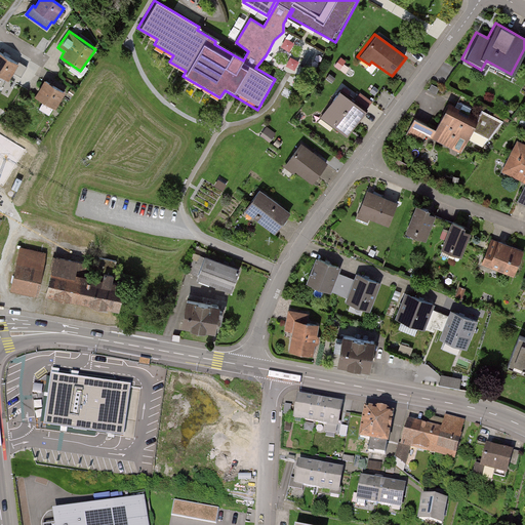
[(18,64),(0,52),(0,84),(2,86),(5,79),(8,81),(13,73),(18,64)]
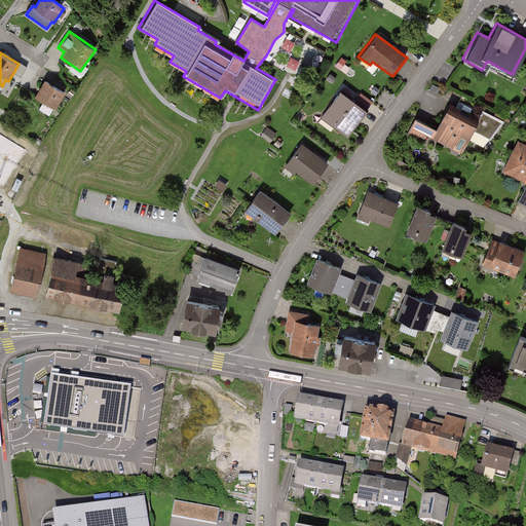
[(23,66),(19,64),(13,73),(22,77),(27,68),(23,66)]
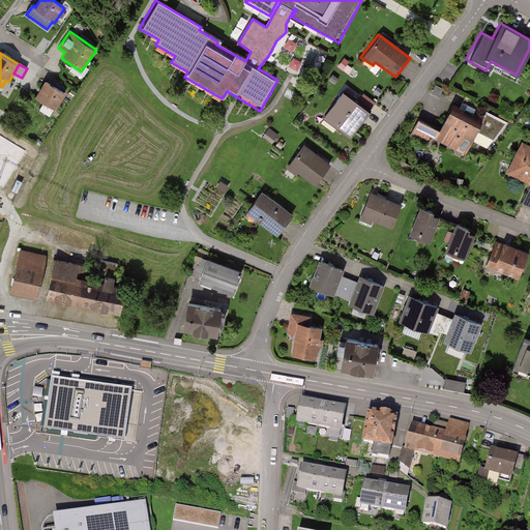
[(65,94),(46,83),(36,99),(56,111),(65,94)]
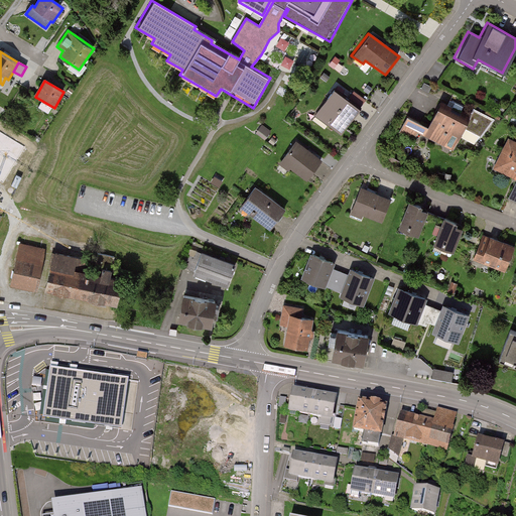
[(358,110),(331,91),(311,117),(339,136),(358,110)]
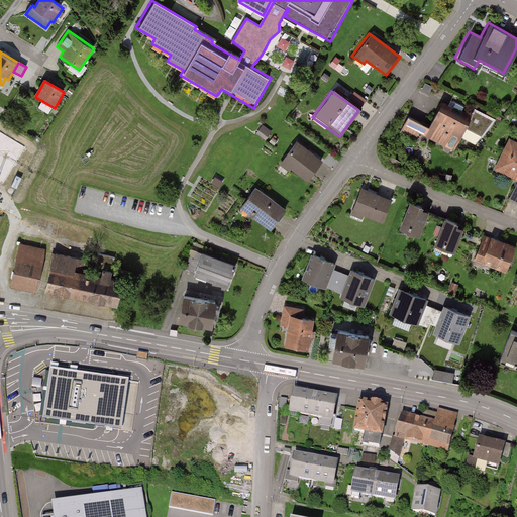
[(401,133),(414,140),(418,134),(452,152),(463,131),(479,141),(496,120),(475,109),(469,118),(441,104),(427,130),(407,120),(401,133)]
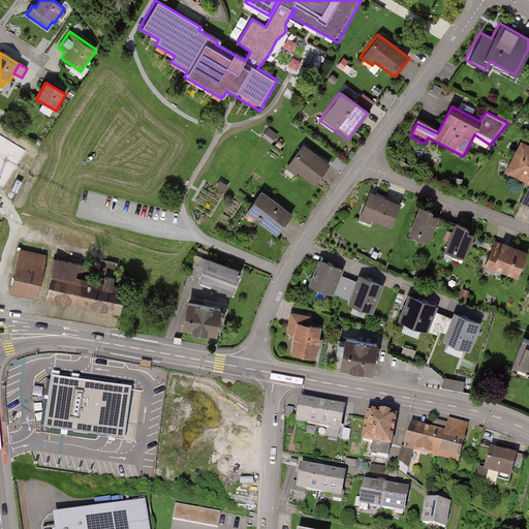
[(528,145),(519,141),(504,173),(528,183),(528,145)]
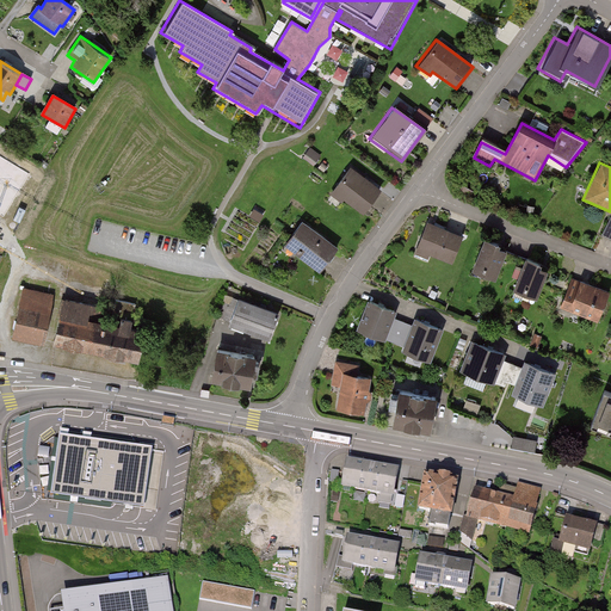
[(380,190),(346,168),(331,192),(363,215),(380,190)]
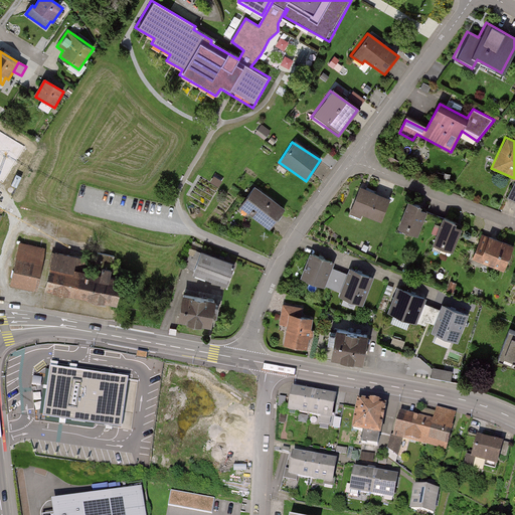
[(390,198),(358,186),(347,213),(361,218),(362,215),(381,222),(390,198)]
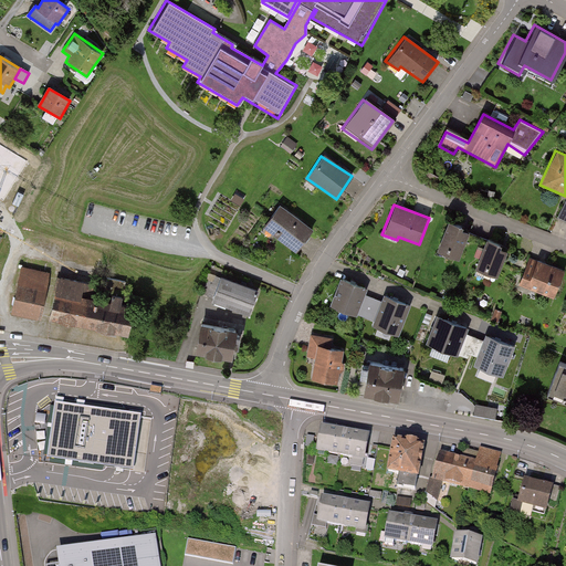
[(278,207),(261,229),(294,253),(311,231),(278,207)]
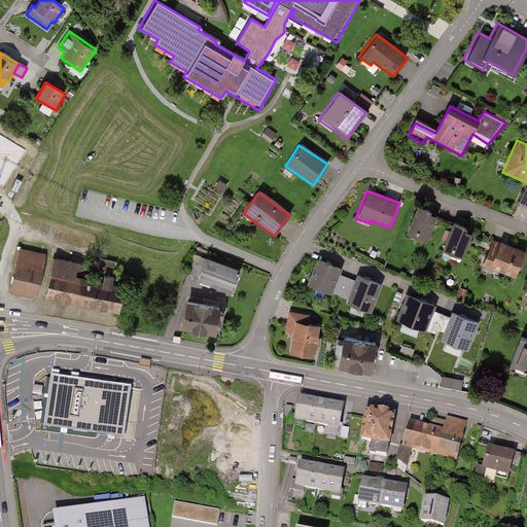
[(428,210),(414,205),(402,233),(426,243),(436,218),(427,214),(428,210)]
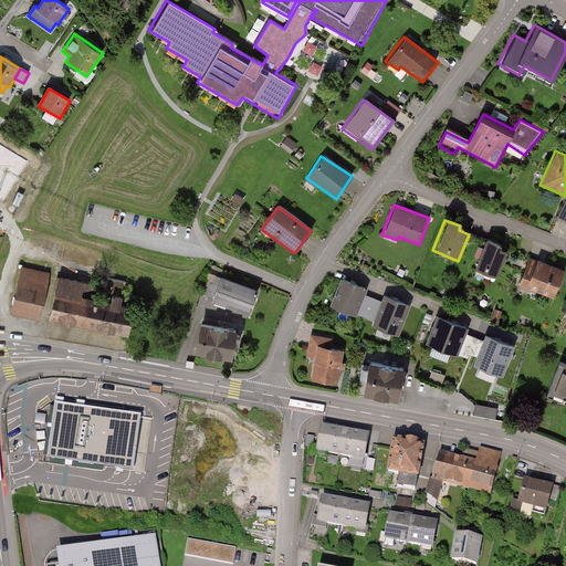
[(500,245),(483,239),(472,268),(496,276),(505,253),(498,250),(500,245)]
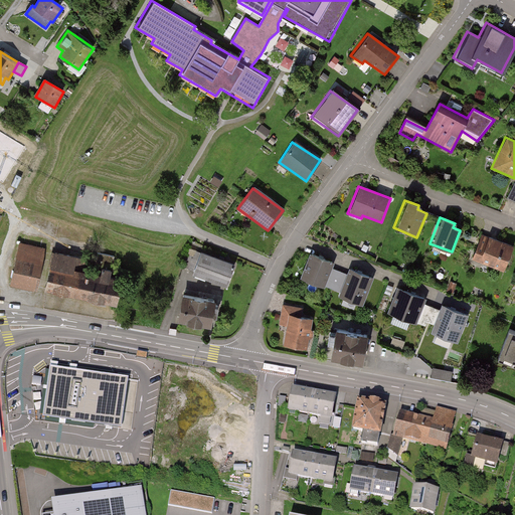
[(513,246),(480,233),(470,260),(503,272),(513,246)]
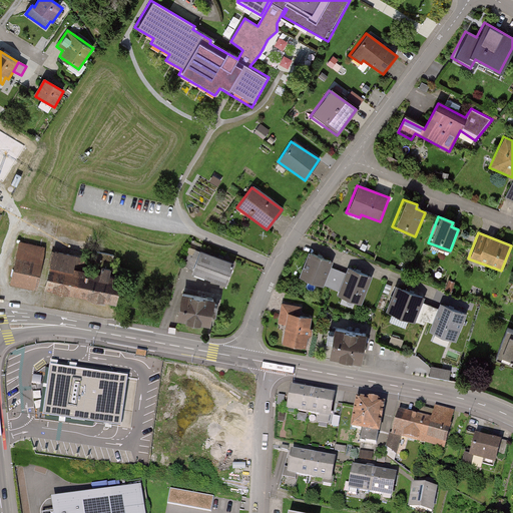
[(45,251),(18,244),(9,280),(35,287),(45,251)]
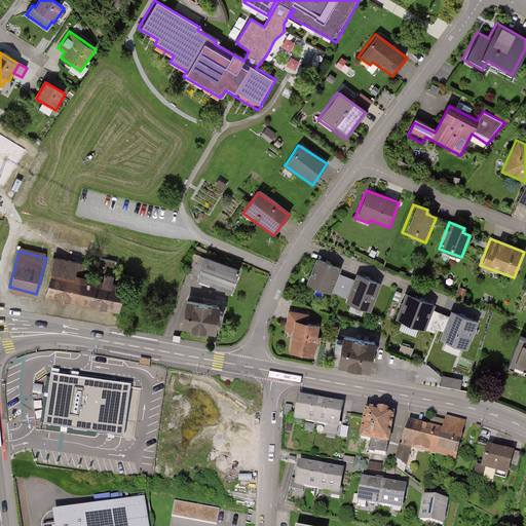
[(85,267),(53,259),(45,292),(114,308),(119,285),(108,282),(110,275),(100,273),(98,280),(83,277),(85,267)]
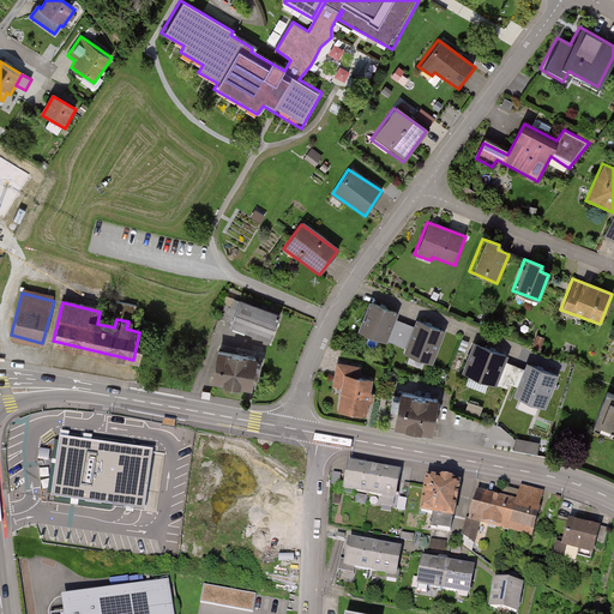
[(238,302),(227,329),(269,345),(278,318),(238,302)]
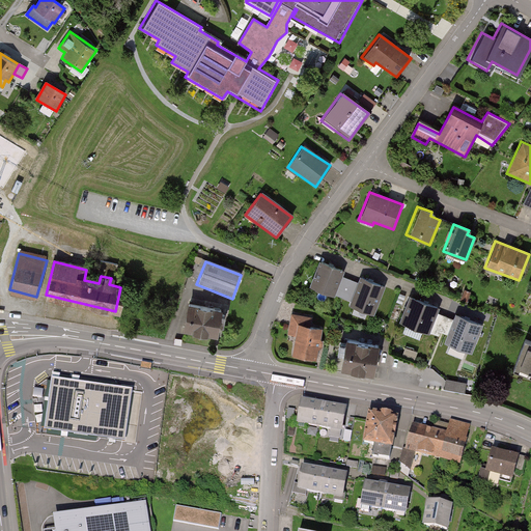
[(343,271),(316,261),(307,288),(334,298),(343,271)]
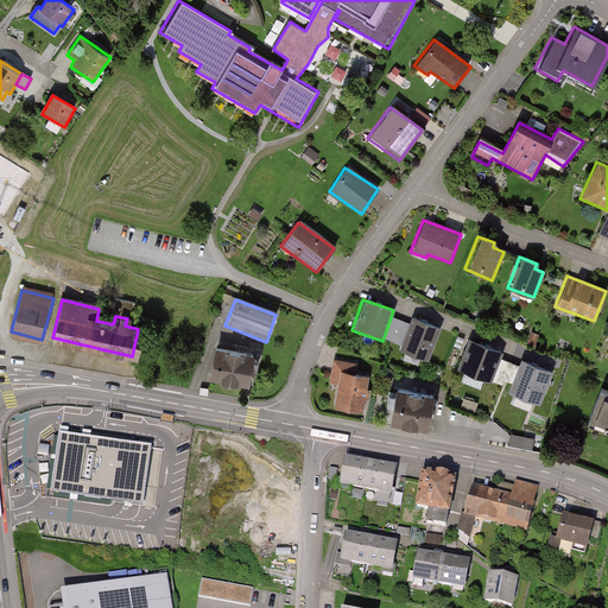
[(441,328),(412,316),(398,349),(426,361),(441,328)]
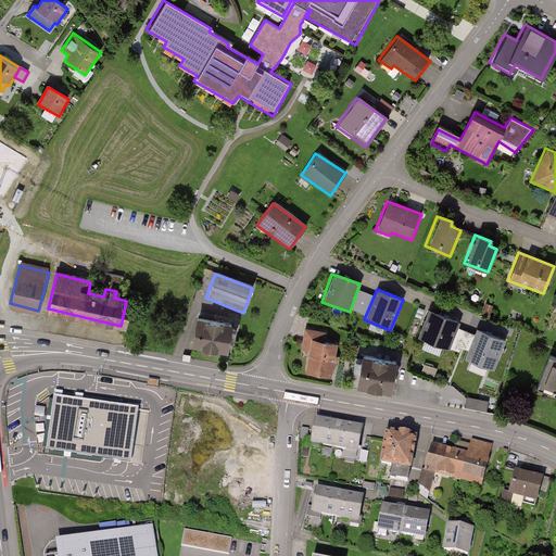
[(456,323),(426,311),(416,338),(446,349),(456,323)]
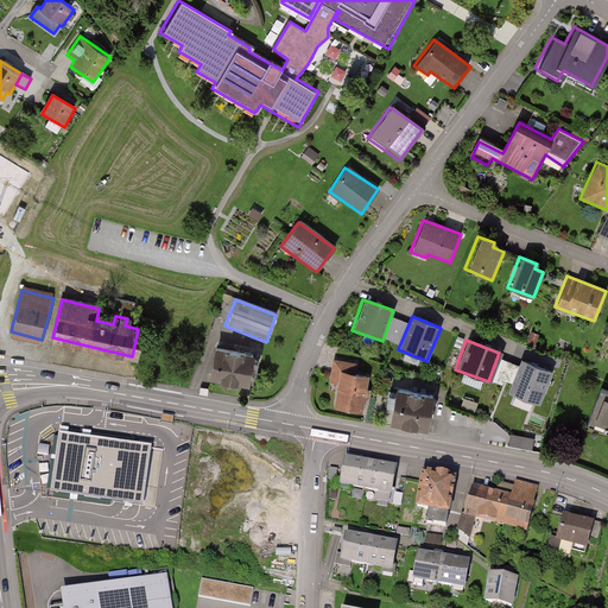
[(251,358),(211,352),(207,381),(246,388),(251,358)]
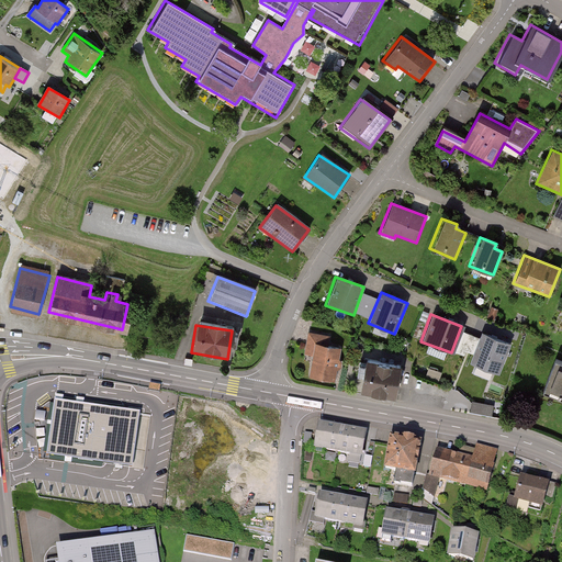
[(327,337),(307,333),(304,353),(312,355),(307,378),(333,383),(339,349),(325,346),(327,337)]
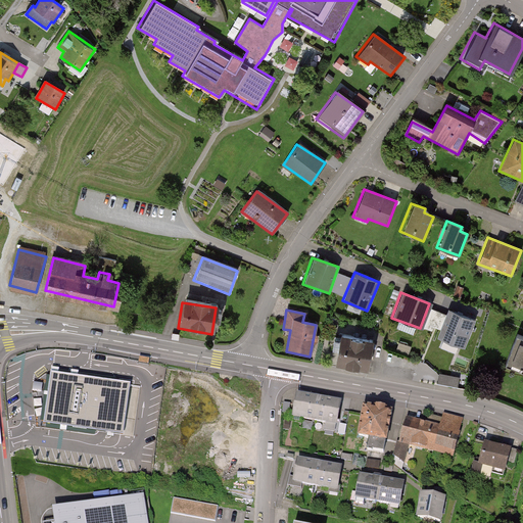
[(473,321),(448,312),(438,339),(463,348),(473,321)]
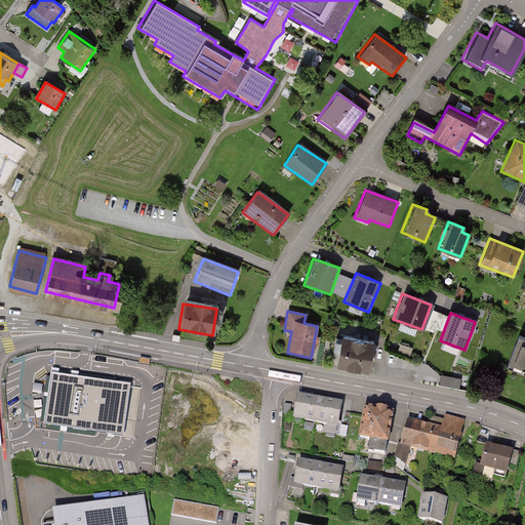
[(374,342),(337,337),(333,366),(369,371),(374,342)]
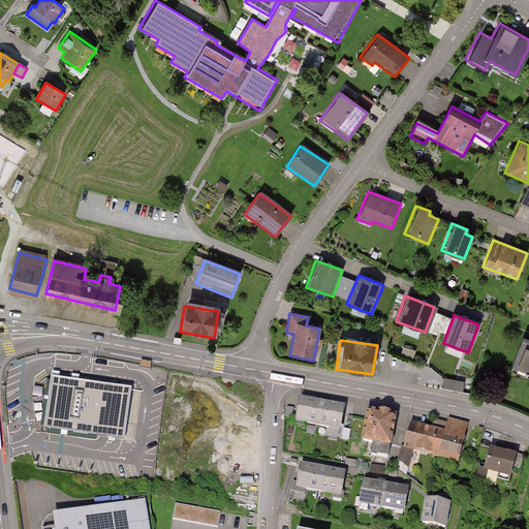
[(528,347),(522,345),(509,375),(528,382),(528,347)]
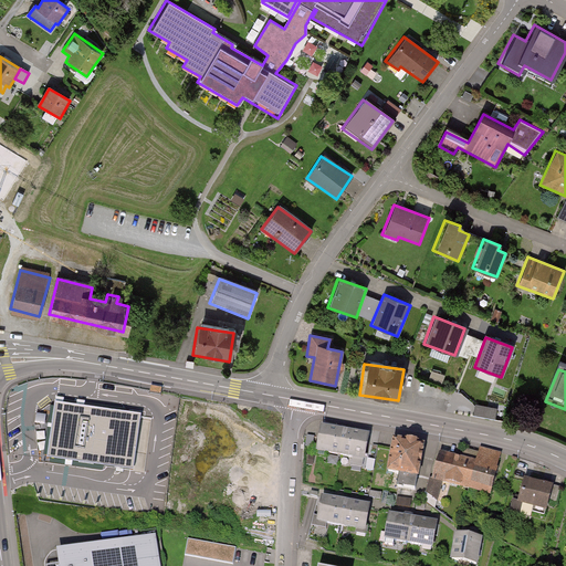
[(55,404),(48,457),(132,470),(139,416),(55,404)]
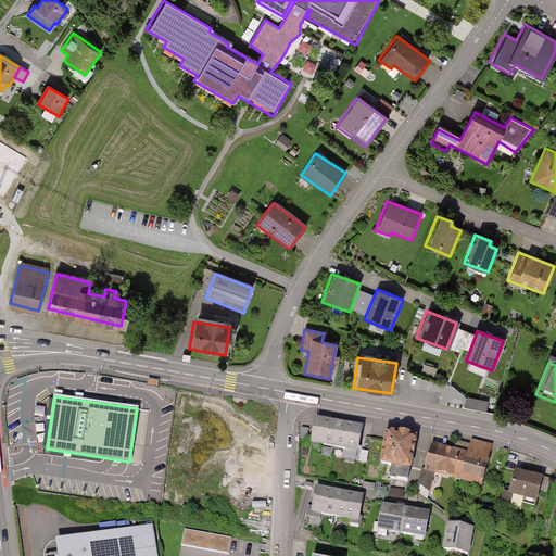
[(359,431),(311,424),(306,446),(356,455),(359,431)]
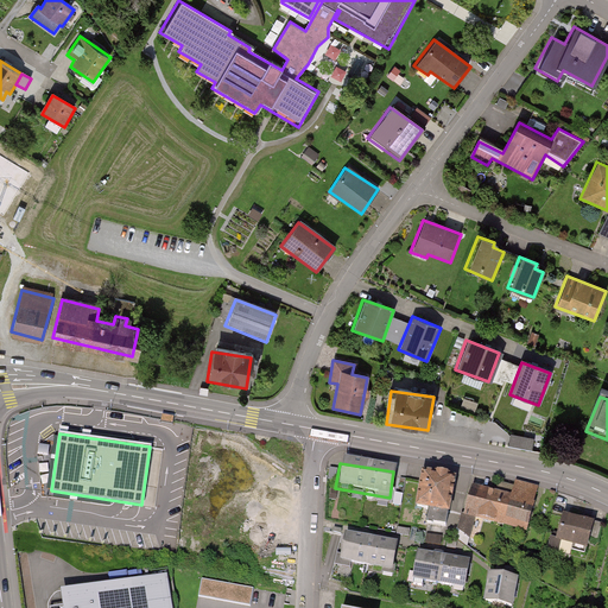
[(449,481),(417,476),(412,508),(444,513),(449,481)]
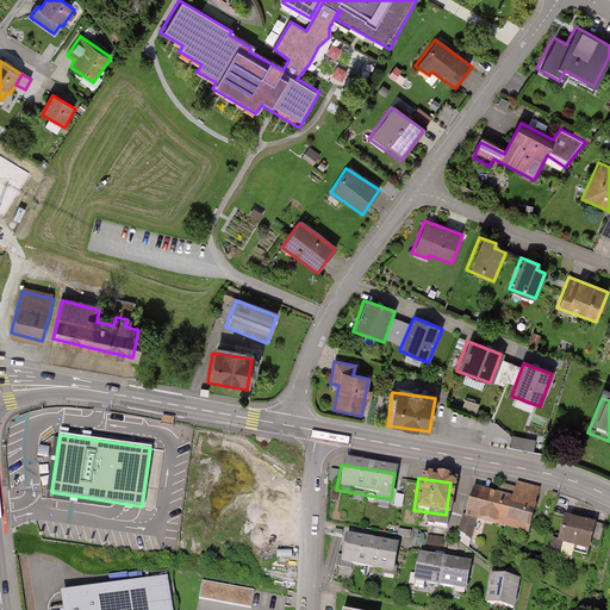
[(511,500),(472,490),(464,518),(526,535),(537,493),(515,487),(511,500)]
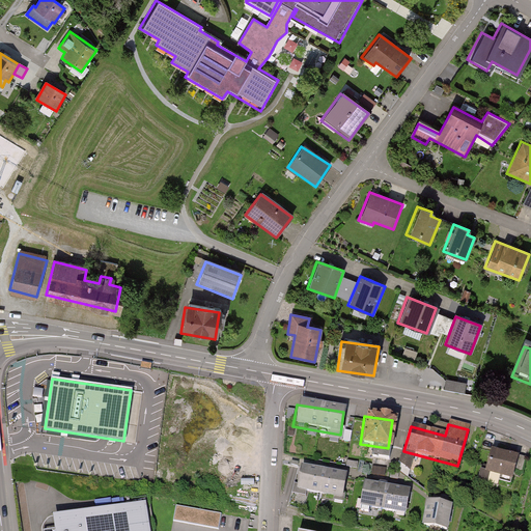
[(511,457),(486,451),(480,477),(504,483),(511,457)]
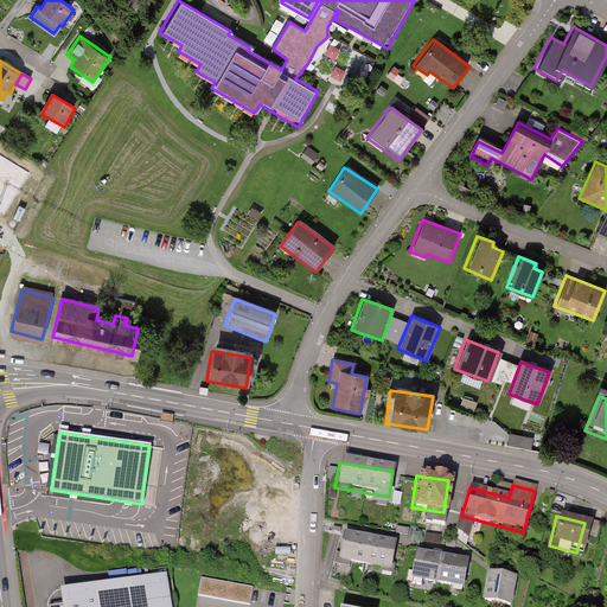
[(395,544),(342,536),(337,563),(390,572),(395,544)]
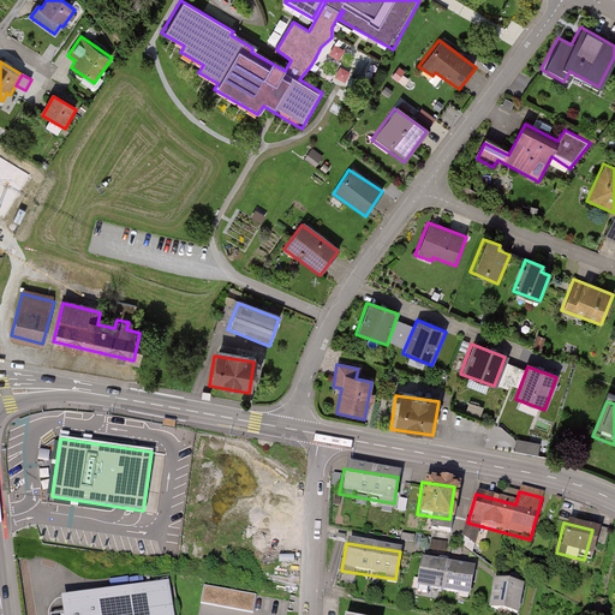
[(472,568),(421,559),(415,592),(439,596),(440,592),(466,597),(472,568)]
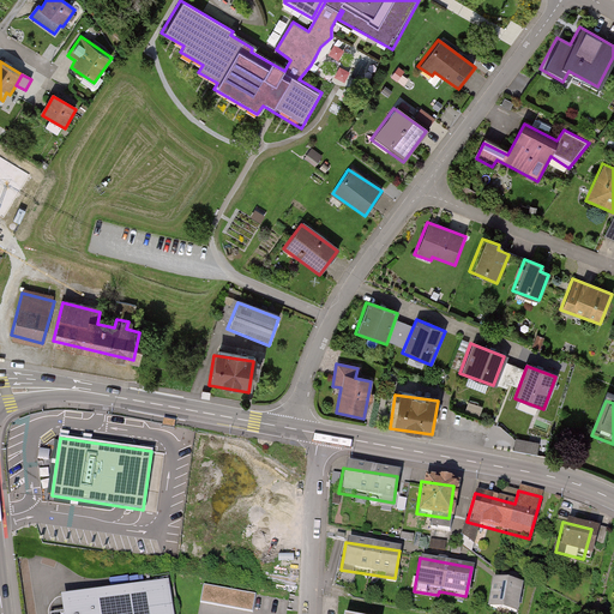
[(173,613),(168,581),(58,597),(59,613),(173,613)]
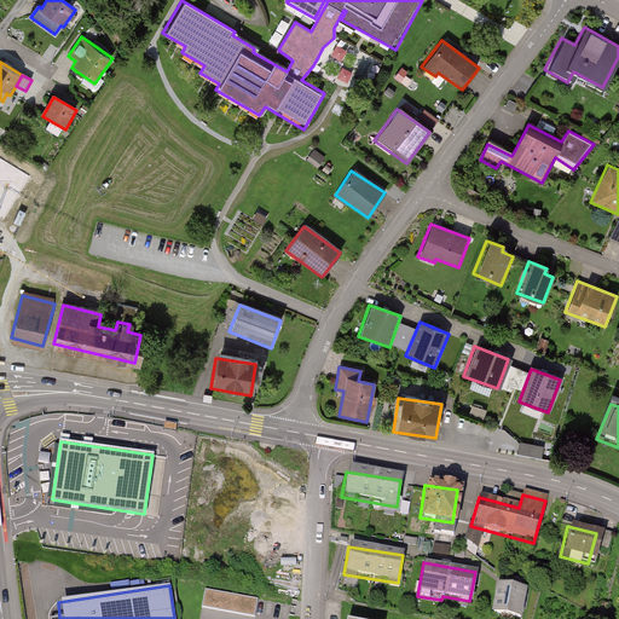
[(518,618),(524,590),(493,585),(487,615),(508,618),(518,618)]
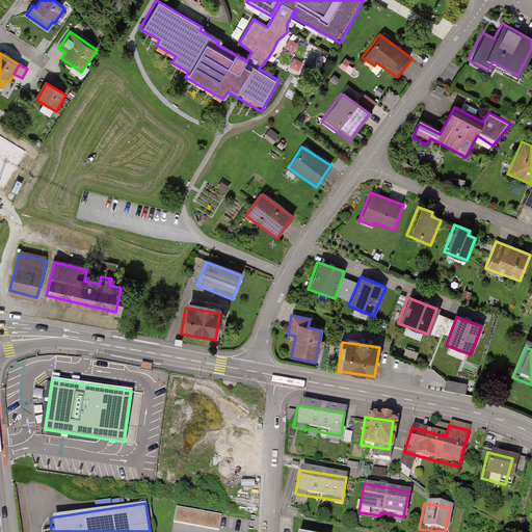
[(221,514),(176,506),(173,522),(218,530),(221,514)]
